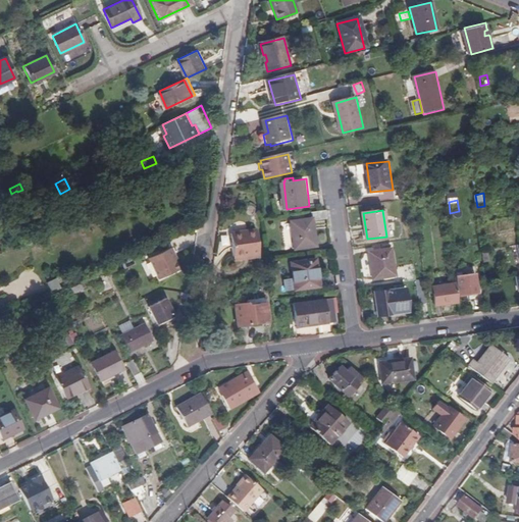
[(314,213),(315,221),(330,219),(329,211),(314,213)]
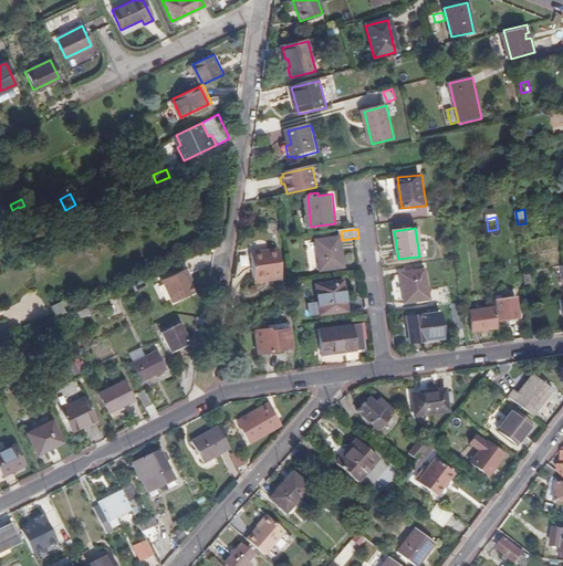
[(322,270),(345,265),(341,237),(318,240),(322,270)]
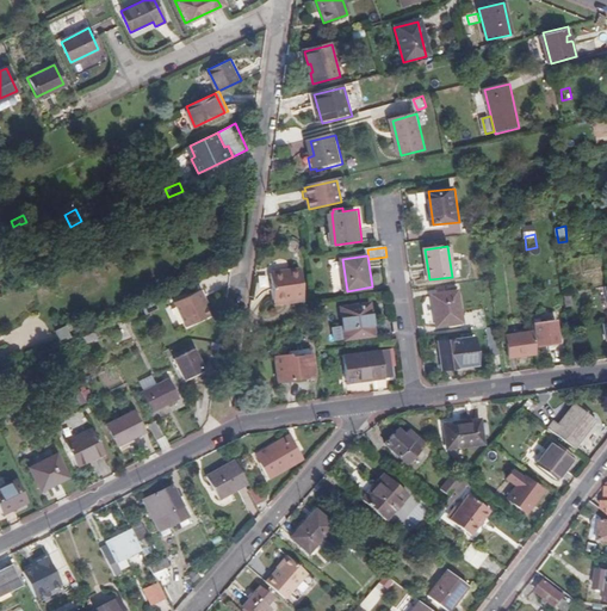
[(307,297),(303,269),(274,272),(278,301),(307,297)]
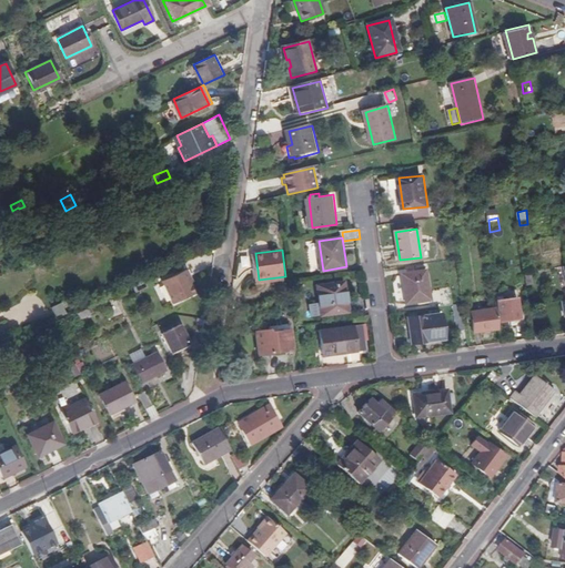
[(191,280),(187,269),(162,280),(172,303),(194,293),(190,284),(191,280)]
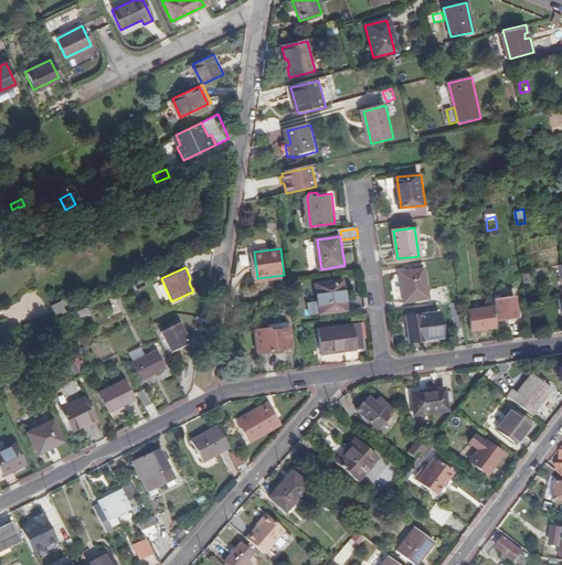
[(404,302),(428,299),(425,268),(400,273),(404,302)]
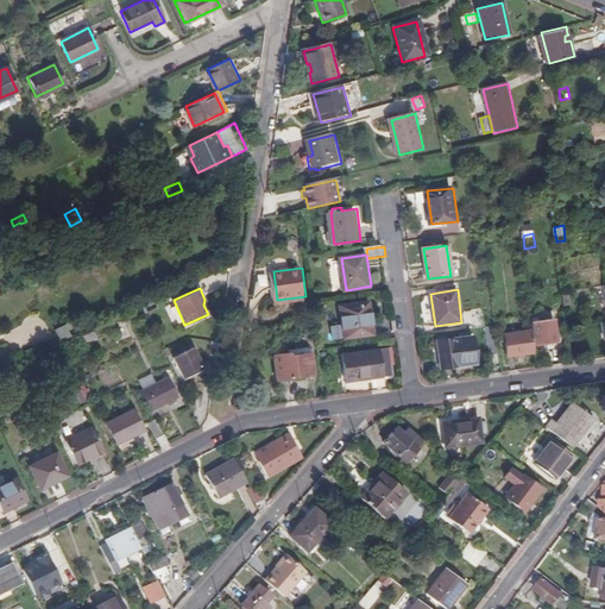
[(142,309),(144,315),(159,308),(156,302),(142,309)]
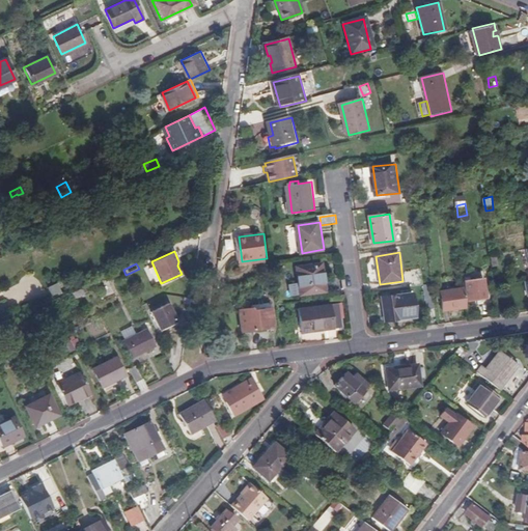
[(303,295),(327,290),(324,263),(299,267),(303,295)]
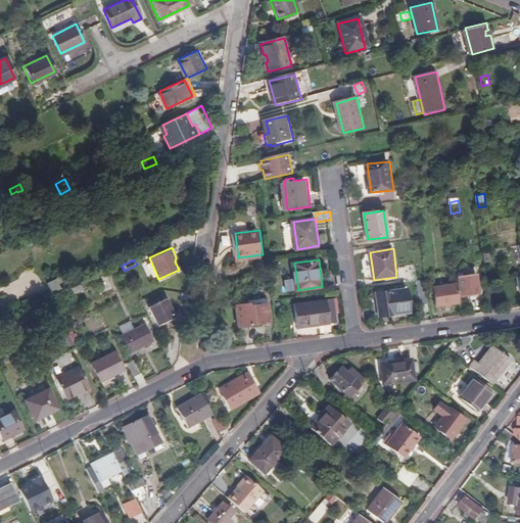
[(481,293),(478,274),(461,277),(463,296),(481,293)]
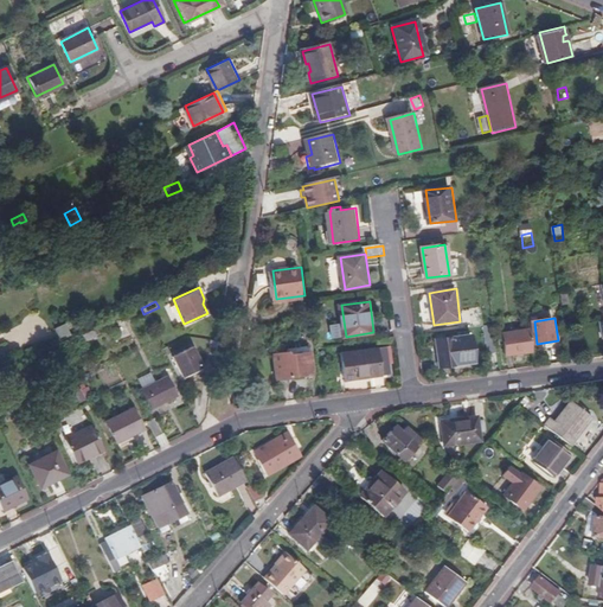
[(69,323),(57,327),(62,339),(74,334),(69,323)]
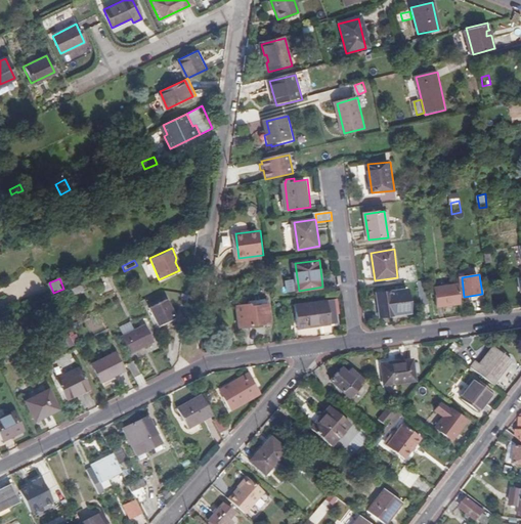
[(422,294),(430,293),(428,279),(420,280),(422,294)]
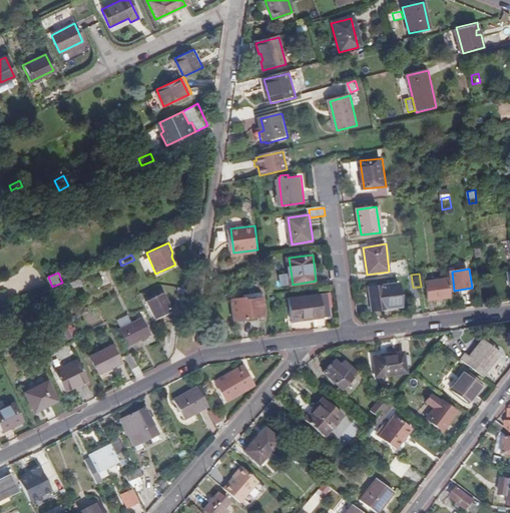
[(82,284),(80,279),(70,284),(72,289),(82,284)]
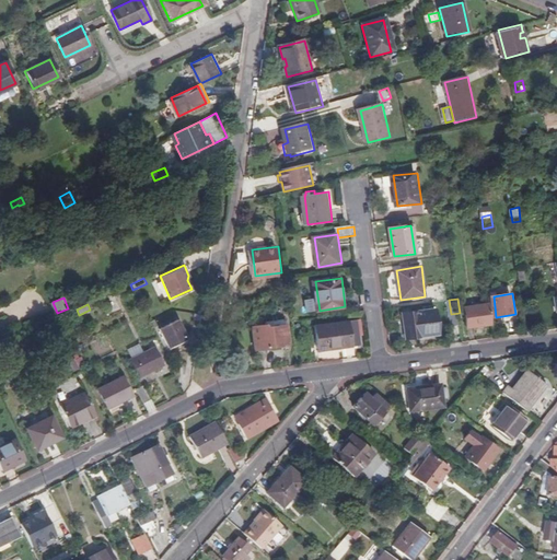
[(470,327),(495,324),(491,304),(467,307),(470,327)]
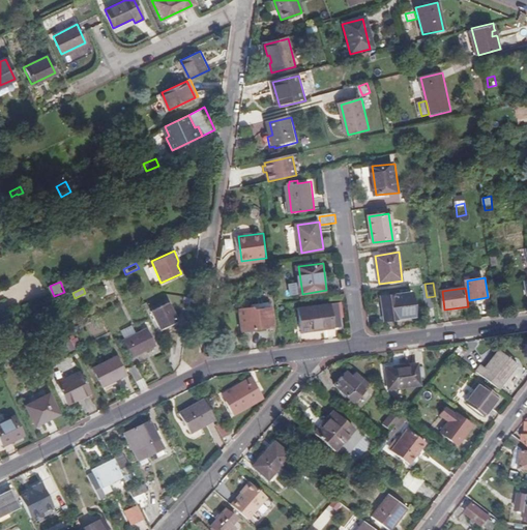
[(415,316),(412,292),(382,297),(385,321),(415,316)]
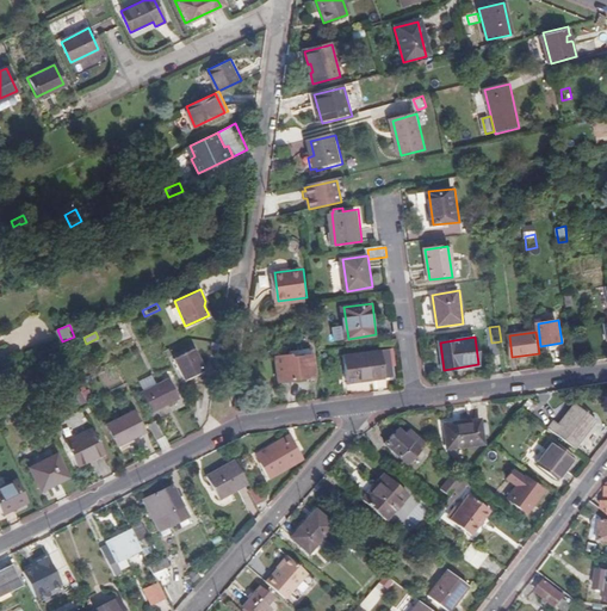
[(163,351),(178,345),(175,338),(160,345),(163,351)]
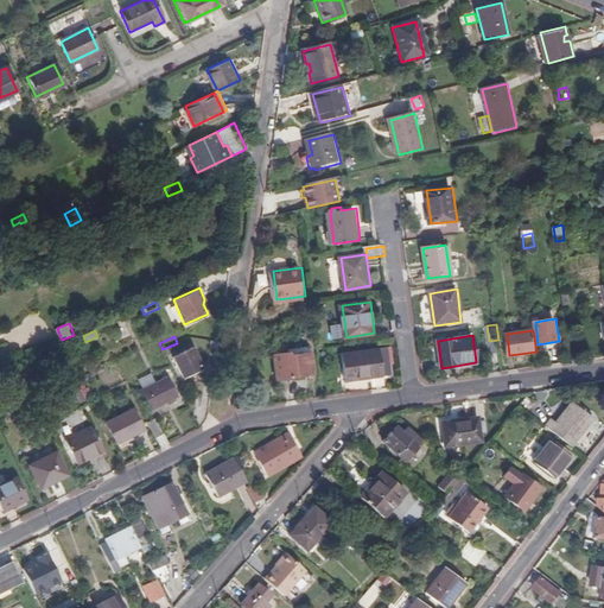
[(203,367),(194,348),(173,358),(184,377),(203,367)]
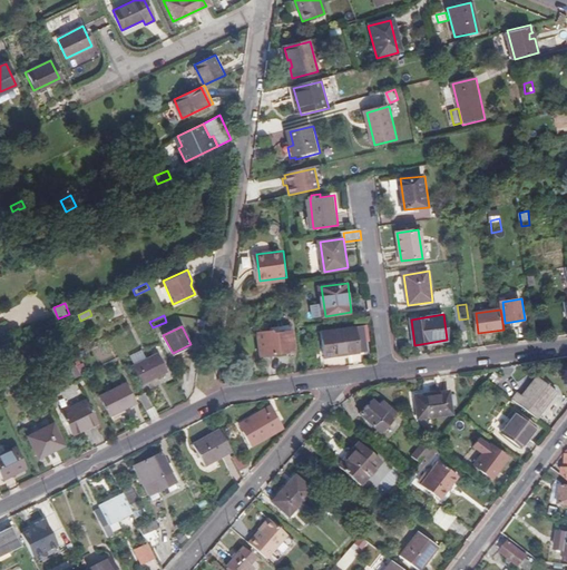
[(296,351),(293,326),(266,330),(270,355),(296,351)]
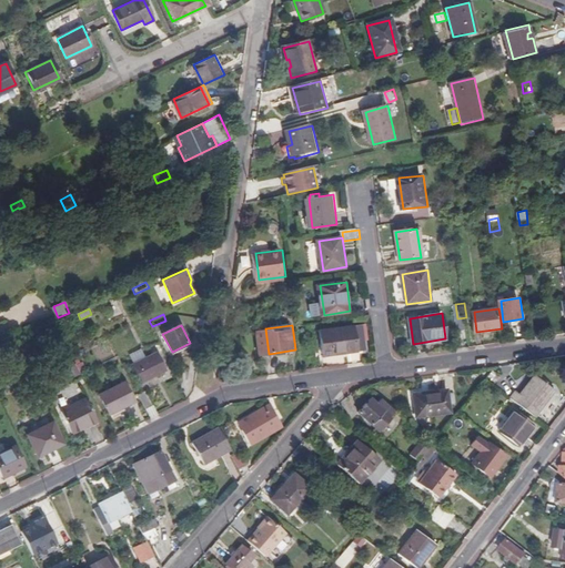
[(366,340),(364,325),(323,331),(325,352),(349,348),(350,353),(367,351),(366,340)]
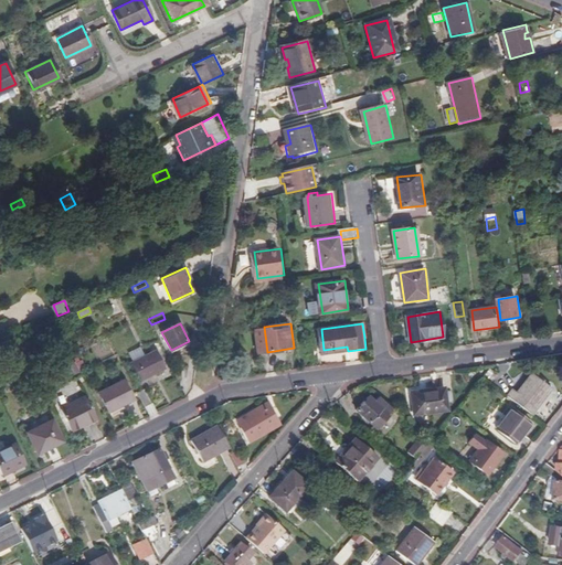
[(138,382),(166,370),(157,352),(130,365),(138,382)]
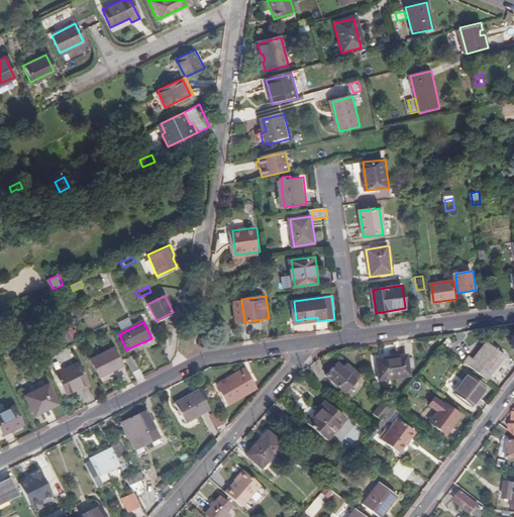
[(70,330),(74,337),(79,335),(75,328),(70,330)]
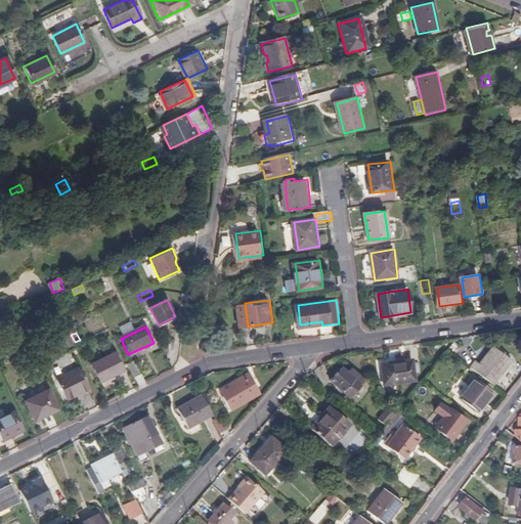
[(69,350),(77,346),(75,342),(71,335),(63,339),(69,350)]
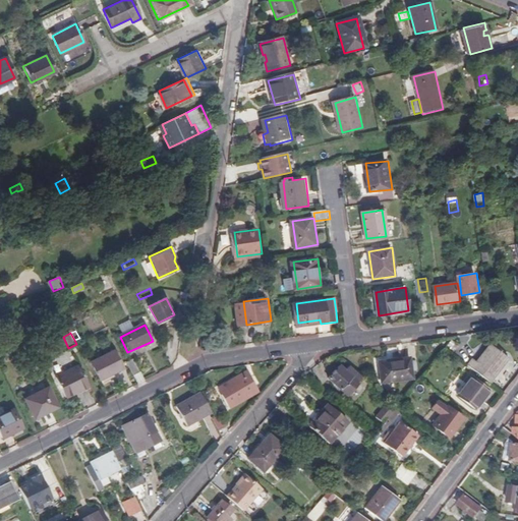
[(454,339),(447,348),(452,352),(460,343),(454,339)]
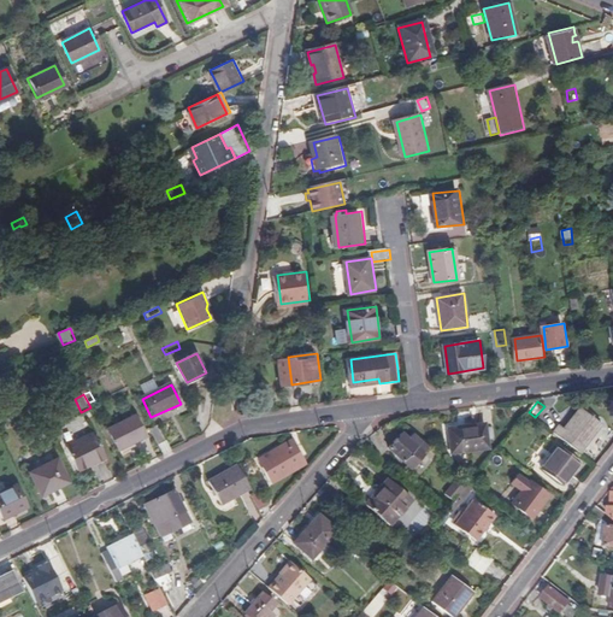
[(559,424),(553,432),(579,451),(601,422),(581,406),(573,415),(575,416),(565,428),(559,424)]
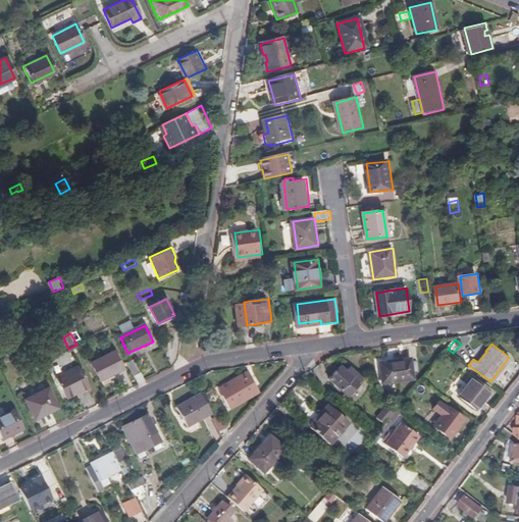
[(123,370),(115,352),(93,363),(101,380),(123,370)]
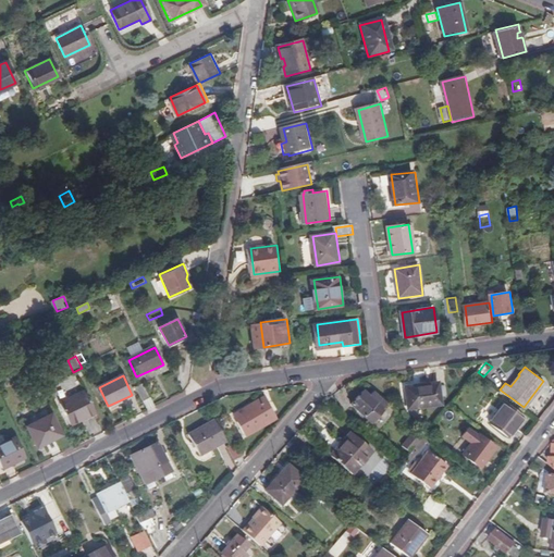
[(441,404),(438,382),(406,386),(409,412),(415,418),(422,416),(420,406),(441,404)]
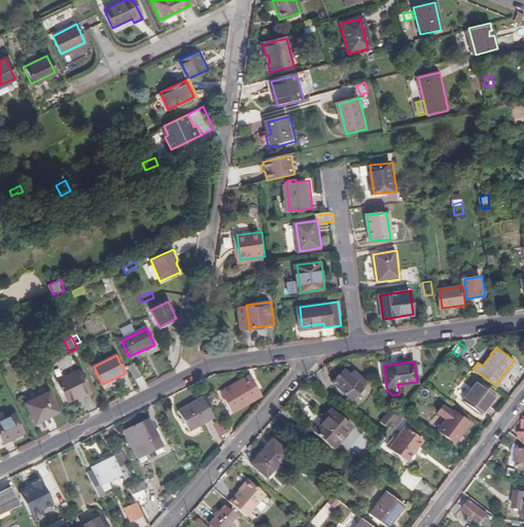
[(129,365),(136,379),(141,376),(135,363),(129,365)]
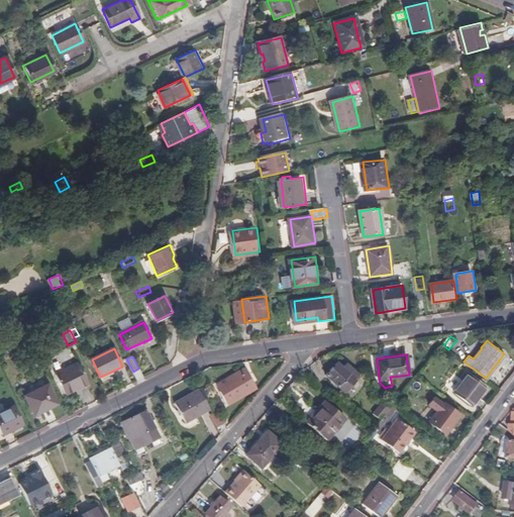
[(347,372),(337,362),(325,375),(337,384),(347,372)]
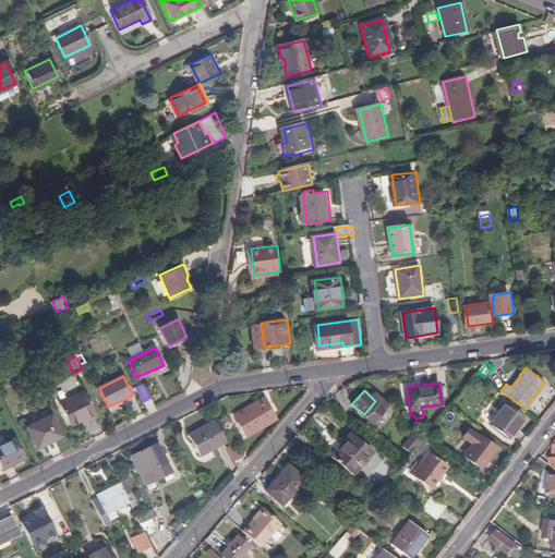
[(71,426),(96,413),(84,393),(61,404),(71,426)]
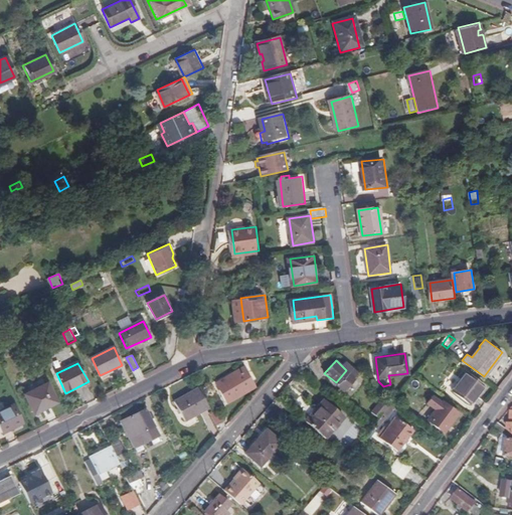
[(138,367),(133,370),(137,379),(144,375),(140,367),(138,367)]
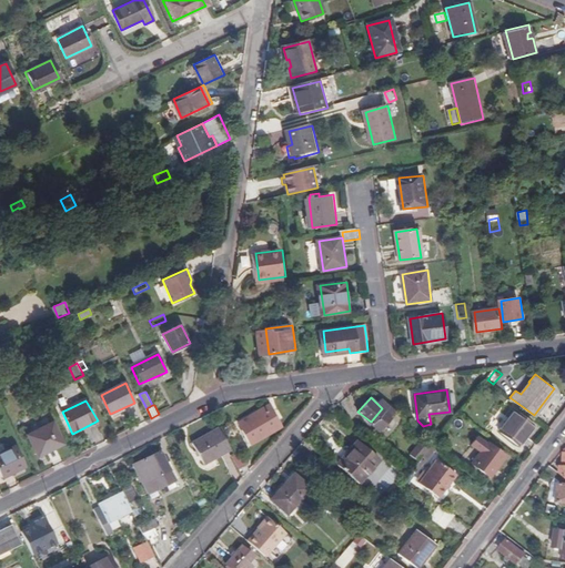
[(281,426),(268,405),(239,423),(250,444),(281,426)]
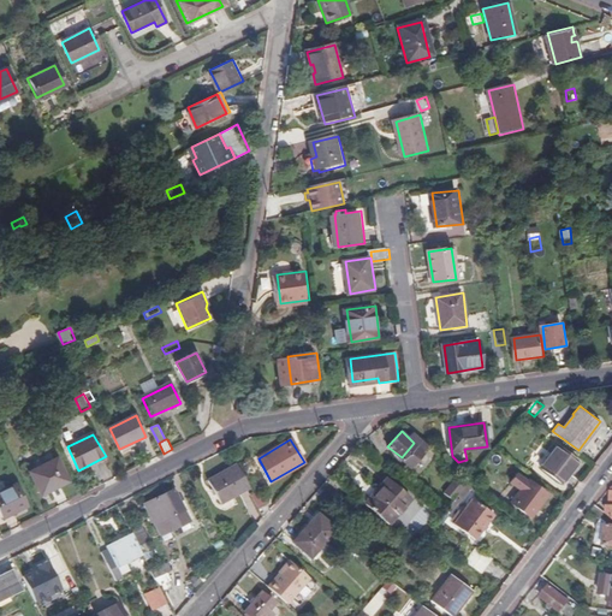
[(558,444),(550,456),(554,460),(563,449),(558,444)]
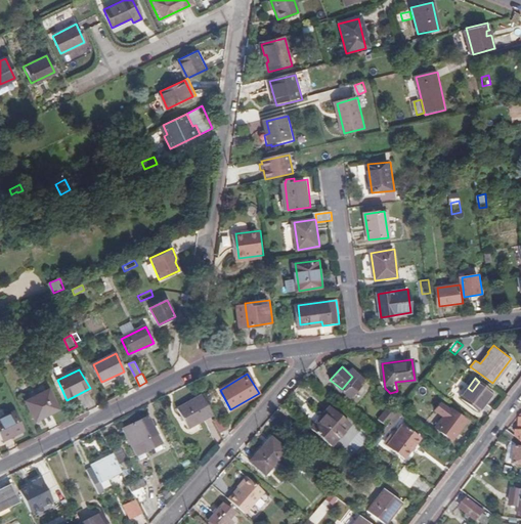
[(472,391),(468,388),(462,396),(478,409),(491,392),(479,382),(472,391)]
